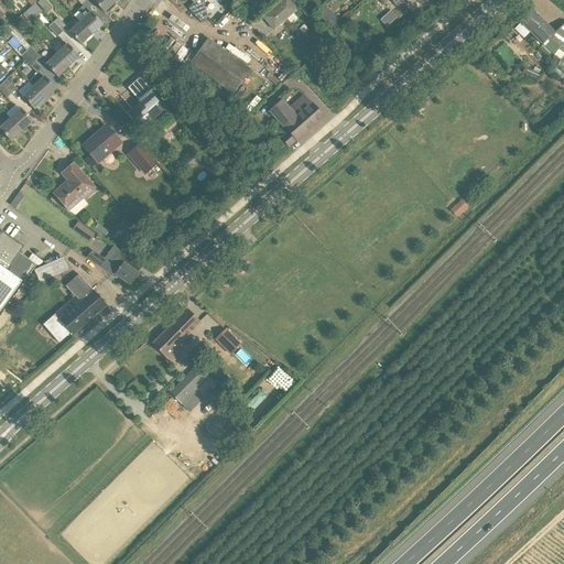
[(41,0),(39,3),(47,13),(54,9),(45,0),(41,0)]
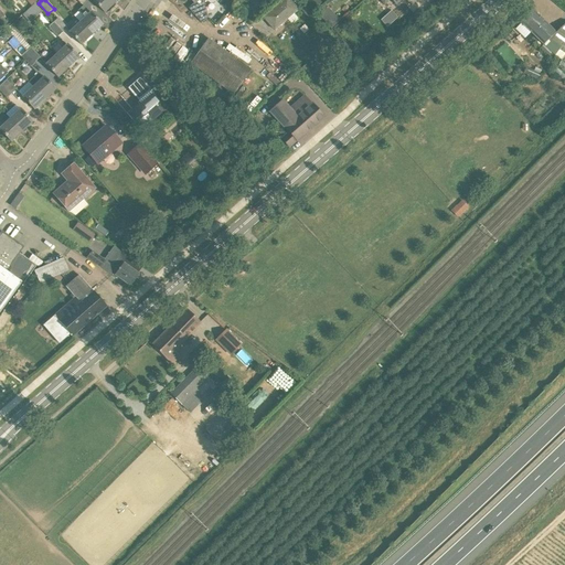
[(105,13),(116,3),(113,0),(85,0),(86,1),(86,0),(92,0),(93,0),(105,13)]
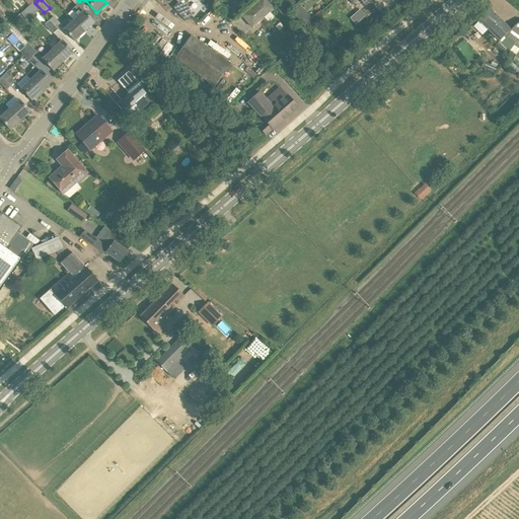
[(258,0),(241,16),(252,28),(275,9),(267,0),(258,0)]
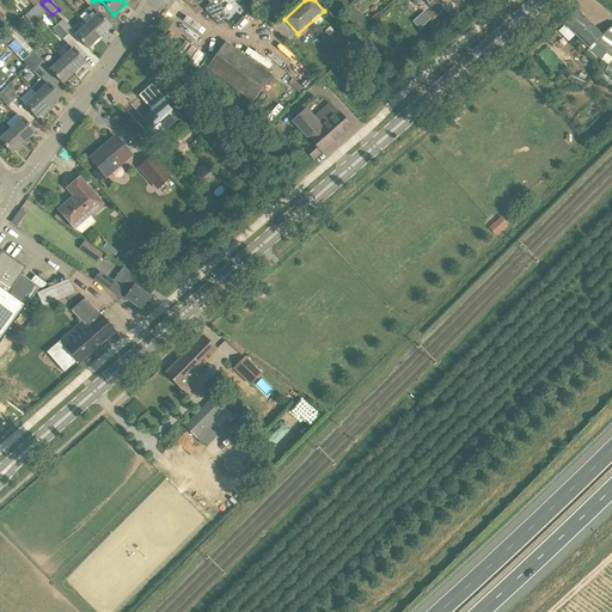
[(349,4),(346,0),(334,0),(342,10),(349,4)]
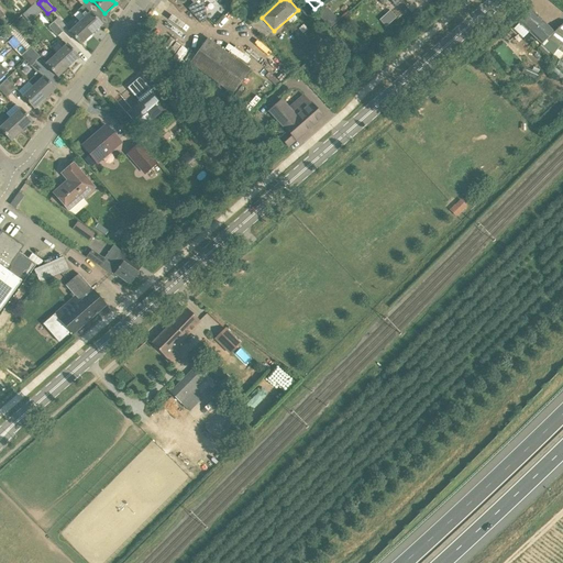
[(102,25),(90,12),(90,13),(84,7),(78,11),(84,18),(80,22),(91,35),(102,25)]
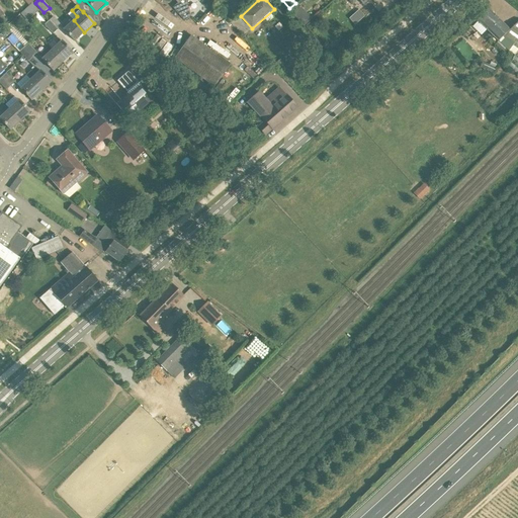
[(33,15),(26,8),(20,14),(27,21),(33,15)]
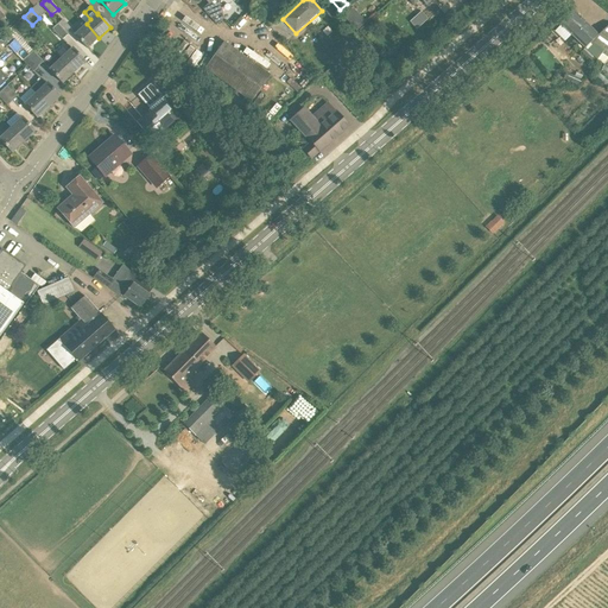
[(607,25),(599,36),(574,11),(559,24),(568,32),(597,61),(603,64),(607,58),(607,25)]
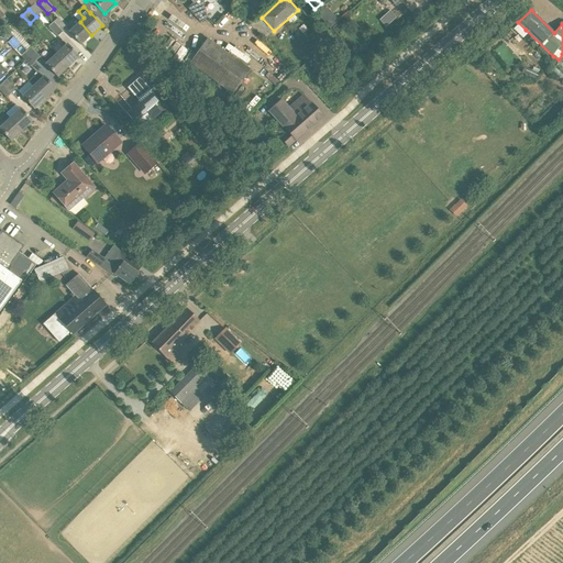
[(334,15),(324,23),(330,29),(339,21),(334,15)]
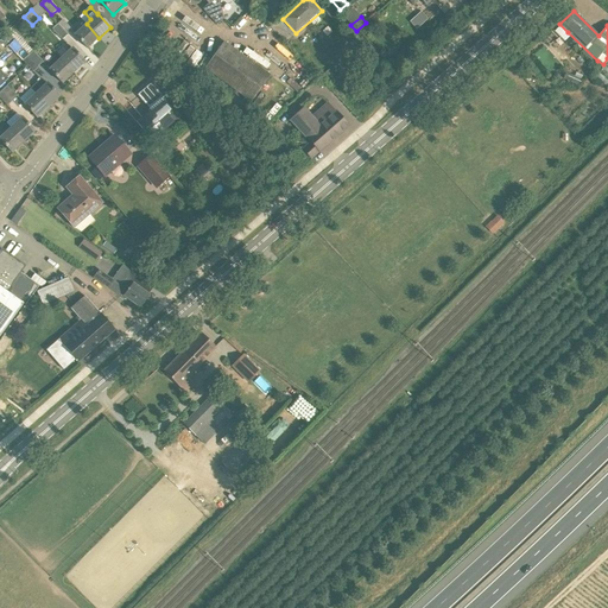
[(58,25),(68,36),(74,31),(63,20),(58,25)]
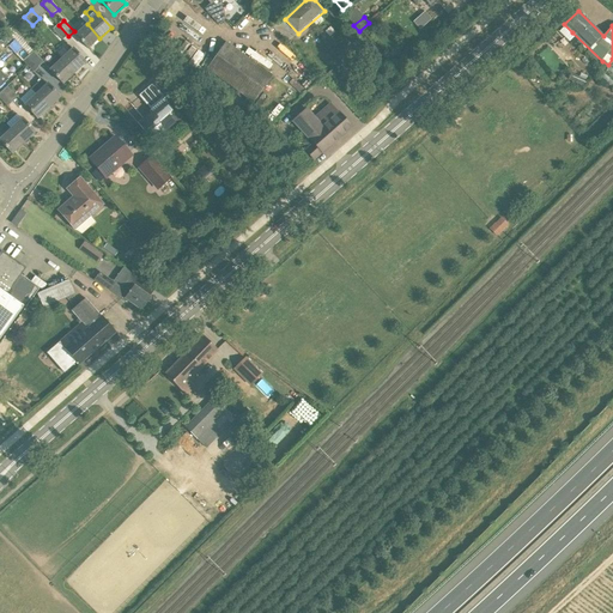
[(89,49),(99,38),(87,24),(86,24),(76,35),(89,49)]
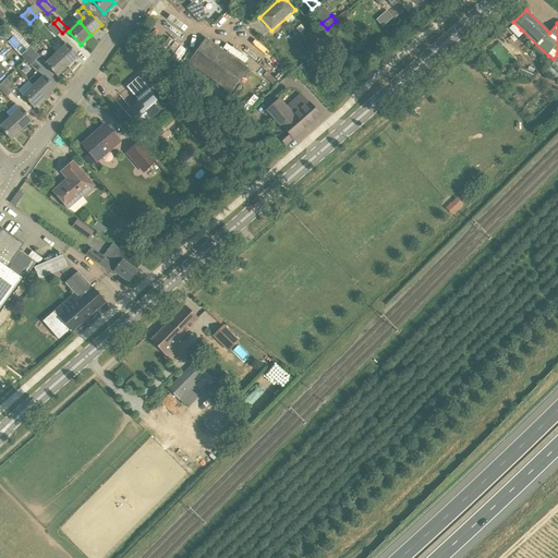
[(58,37),(62,33),(53,23),(49,27),(58,37)]
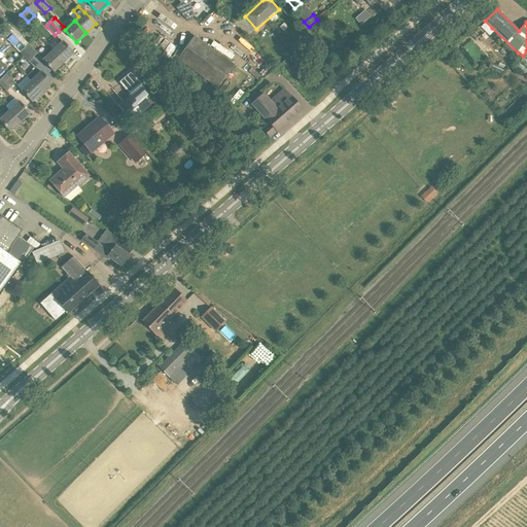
[(32,57),(33,58),(37,54),(10,25),(6,29),(15,37),(19,41),(26,48),(25,49),(32,57)]
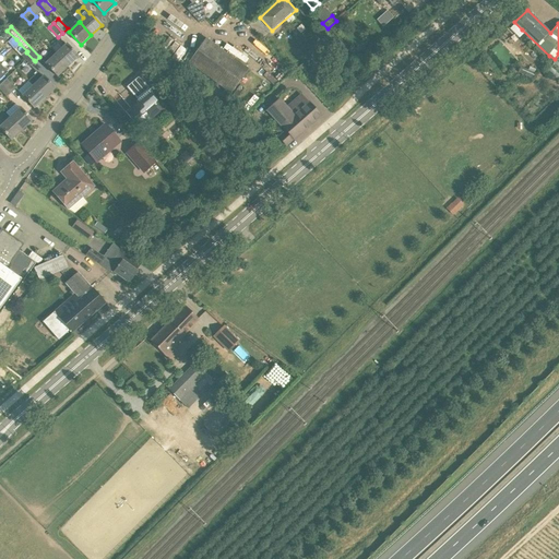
[(16,39),(7,31),(0,36),(0,40),(2,44),(9,39),(12,44),(16,39)]
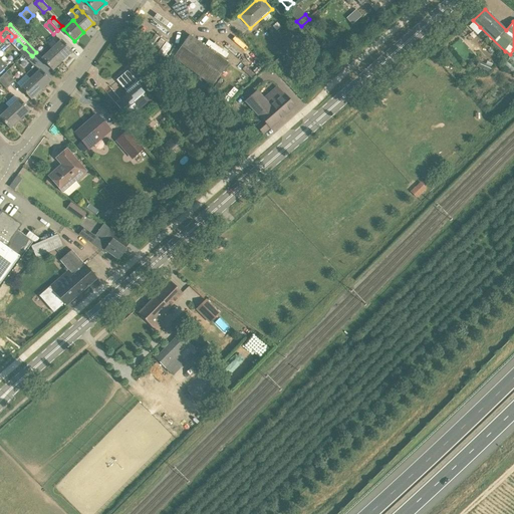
[(213,86),(228,64),(190,36),(174,57),(213,86)]
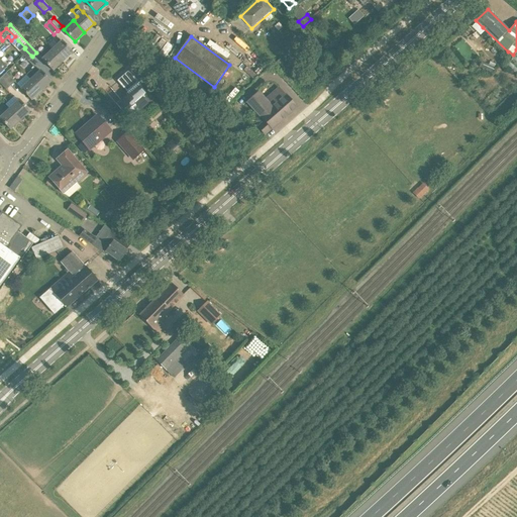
[(150,48),(162,60),(172,49),(160,38),(150,48)]
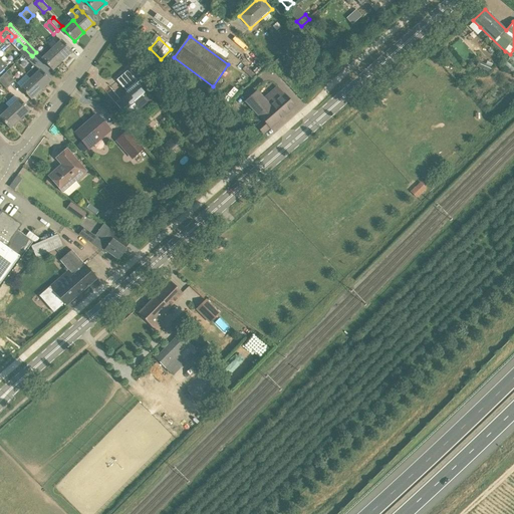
[(72,52),(65,45),(61,40),(52,49),(51,49),(62,61),(72,52)]
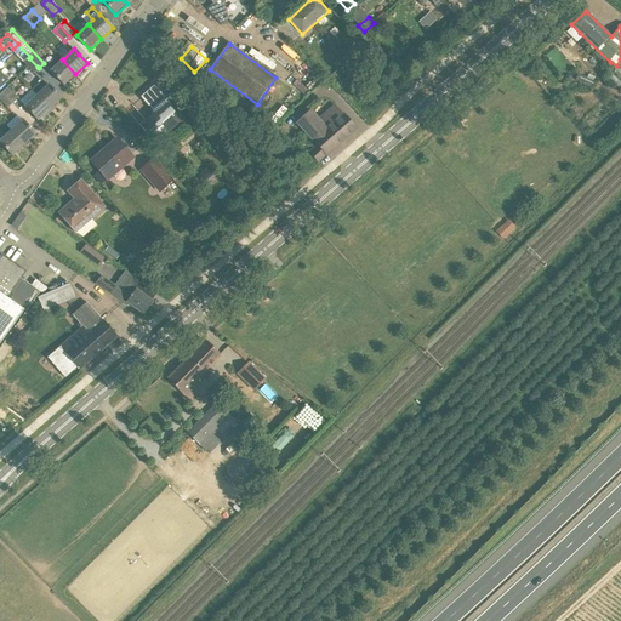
[(62,60),(63,60),(58,56),(47,67),(64,85),(75,74),(62,60)]
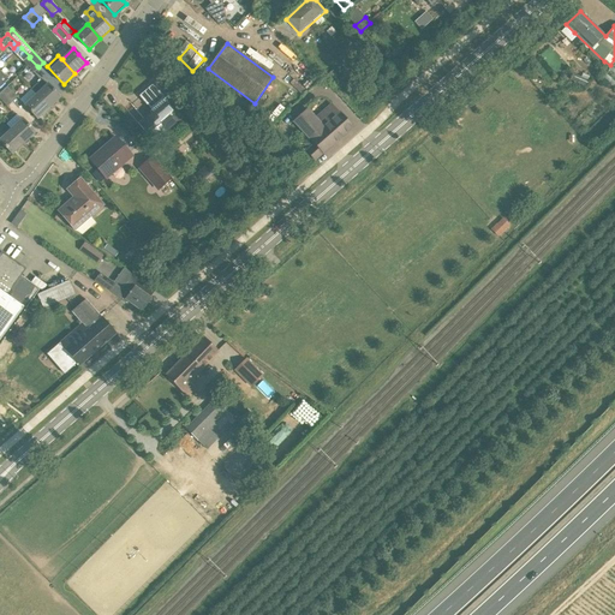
[(39,67),(37,66),(29,58),(27,60),(24,63),(34,72),(39,67)]
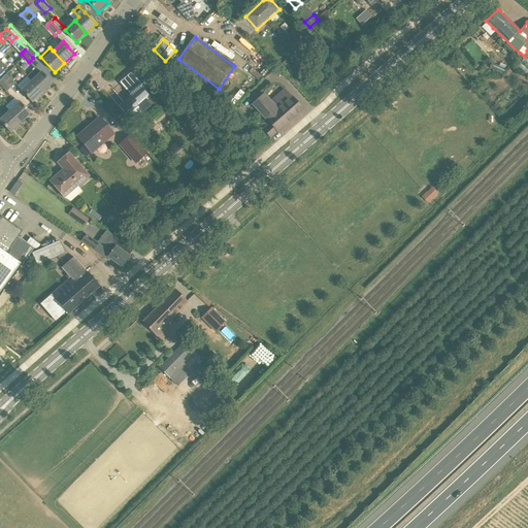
[(505,69),(504,69),(499,66),(491,63),(489,68),(503,75),(505,69)]
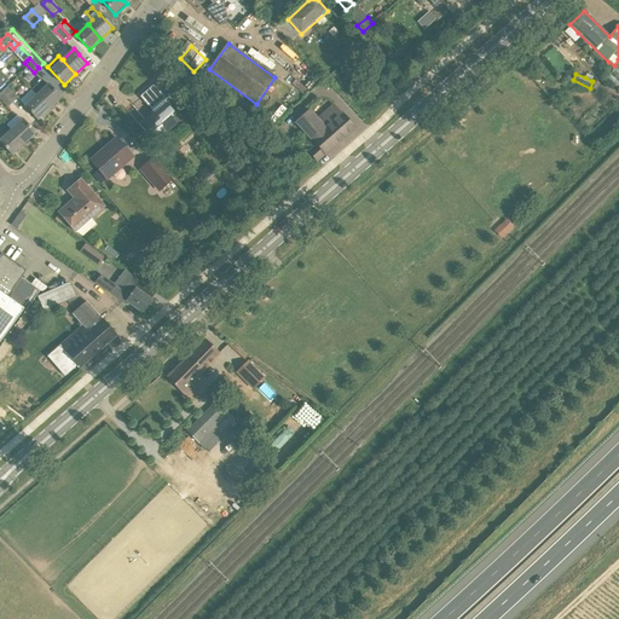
[(606,79),(618,88),(618,87),(618,82),(609,75),(606,79)]
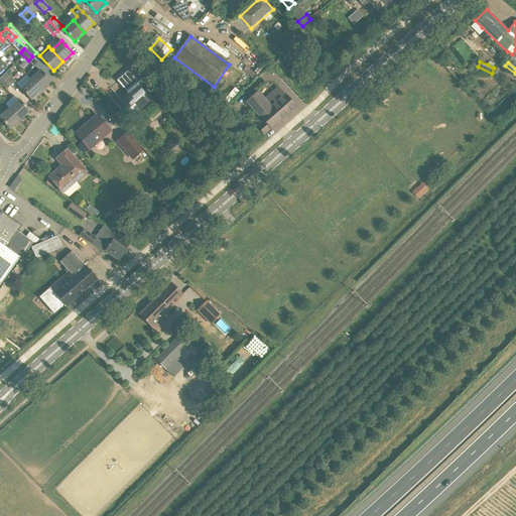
[(51,82),(40,71),(39,71),(35,67),(26,76),(41,92),(51,82)]
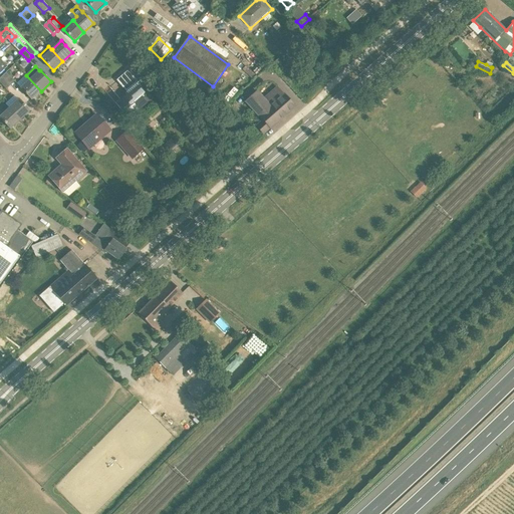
[(140,82),(135,77),(129,69),(115,80),(129,94),(116,104),(123,112),(135,102),(141,109),(146,105),(147,106),(154,100),(146,91),(145,93),(137,84),(140,82)]
